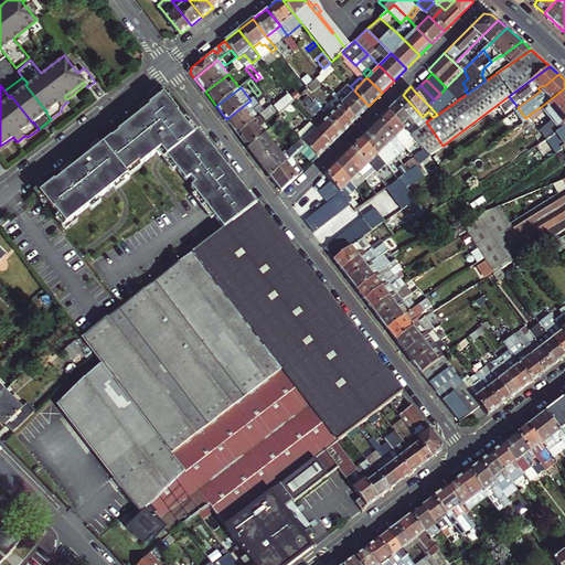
[(564,124),(564,88),(542,106),(558,129),(564,124)]
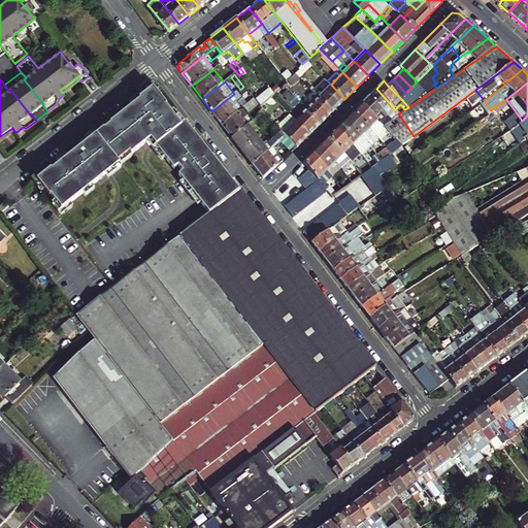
[(344,99),(331,85),(320,96),(333,110),(344,99)]
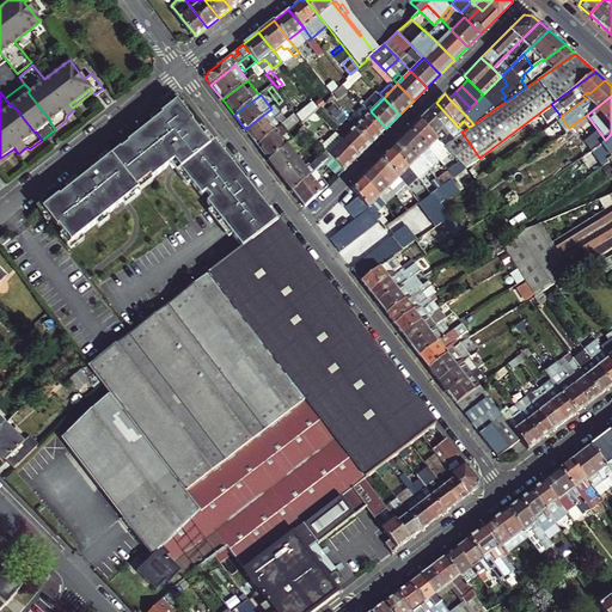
[(179,99),(110,153),(138,188),(176,159),(191,179),(225,152),(215,140),(212,142),(179,99)]
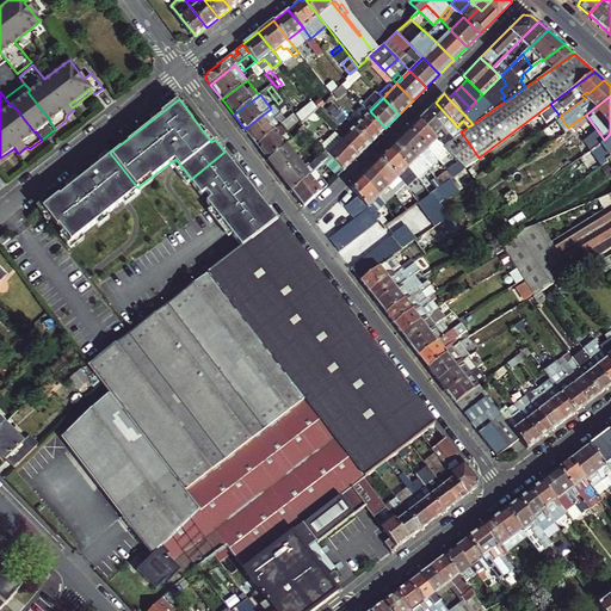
[(328,104),(337,111),(333,115),(341,123),(347,117),(333,104),(331,100),(328,104)]
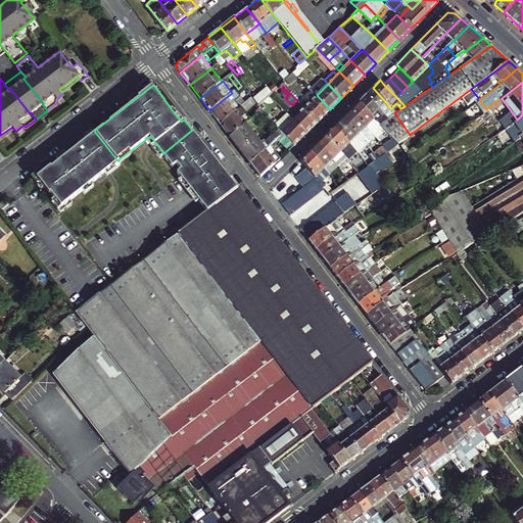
[(391,108),(373,88),(366,94),(387,117),(394,112),(395,112),(391,108)]
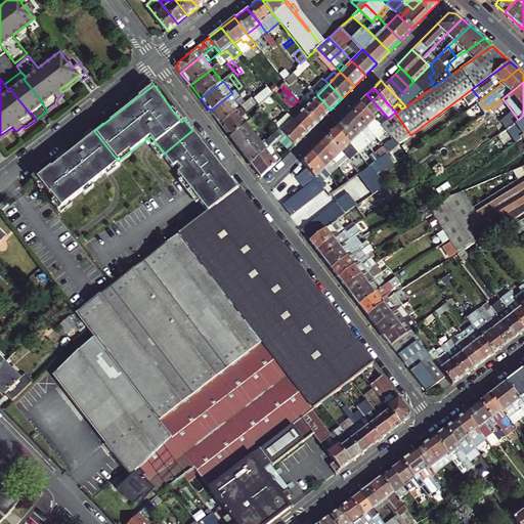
[(232,93),(210,111),(220,124),(243,106),(232,93)]
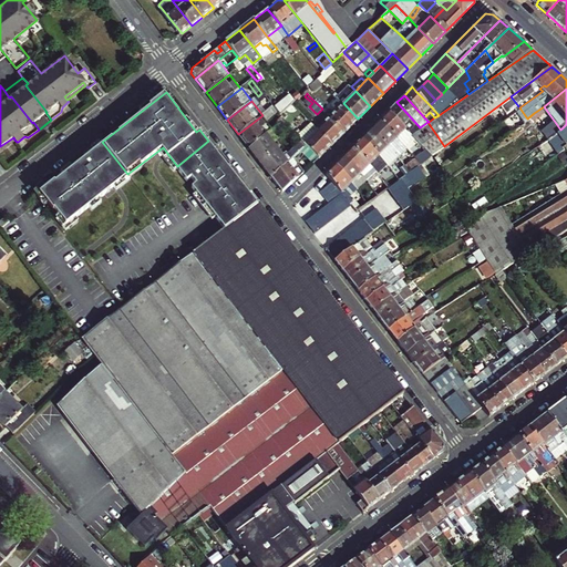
[(420,127),(397,102),(389,111),(405,129),(409,131),(413,126),(416,131),(418,130),(420,127)]
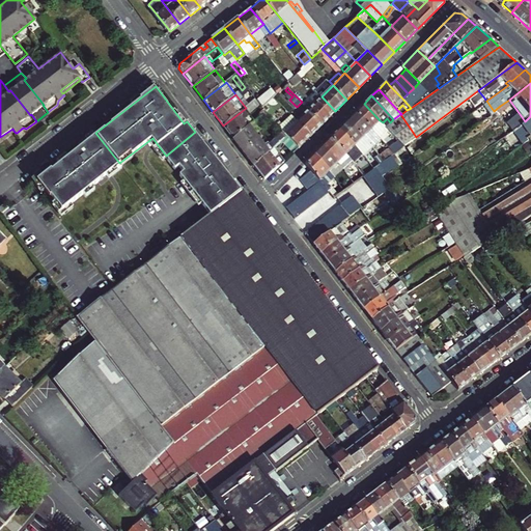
[(335,111),(322,96),(309,109),(324,123),(335,111)]
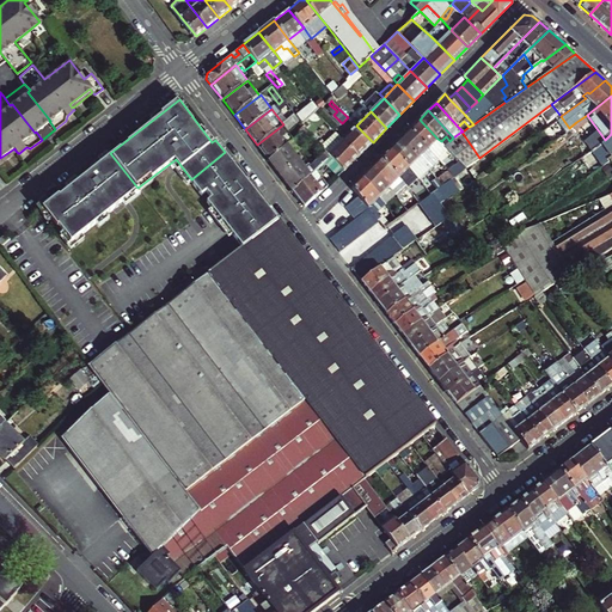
[(323,121),(317,115),(316,114),(304,126),(304,128),(304,129),(307,132),(310,135),(323,121)]
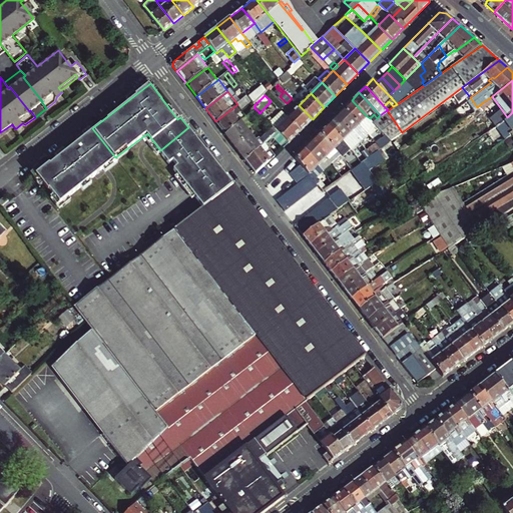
[(237,104),(215,121),(225,134),(247,118),(241,110),(250,102),(246,97),(237,104)]
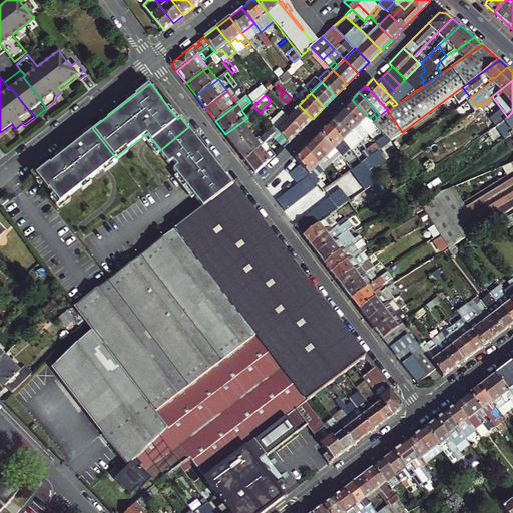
[(367,116),(352,100),(343,108),(359,124),(367,116)]
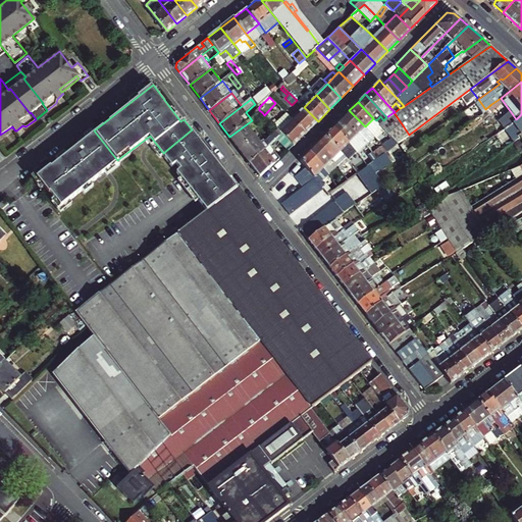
[(306,133),(318,121),(304,107),(292,119),(306,133)]
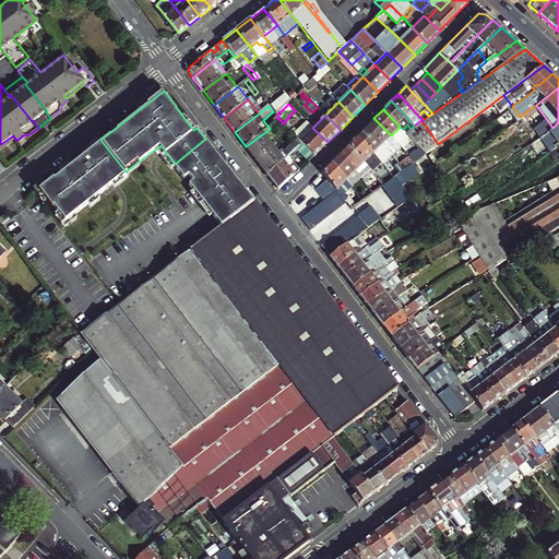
[(391,135),(373,118),(365,128),(381,145),(385,150),(395,141),(391,135)]
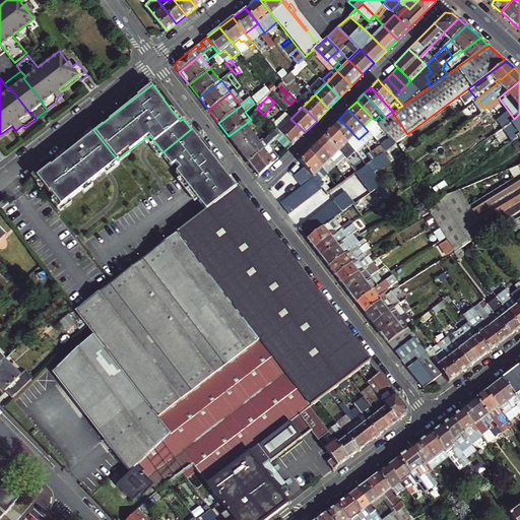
[(261,112),(257,115),(251,120),(229,136),(239,149),(255,137),(250,130),(266,118),(263,115),(261,112)]
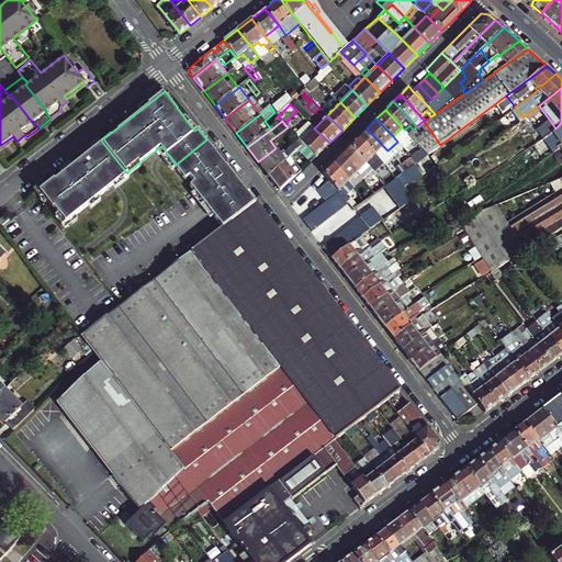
[(298,144),(301,147),(305,144),(316,156),(329,143),(314,128),(307,122),(295,134),(300,139),(296,143),(298,144)]
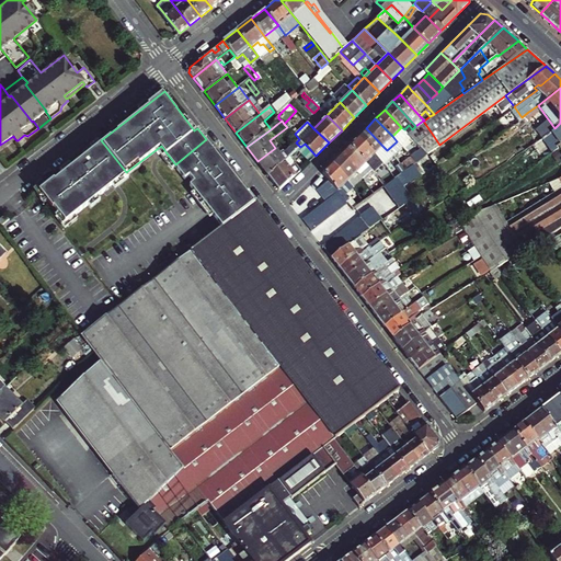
[(382,146),(366,128),(357,136),(375,155),(382,146)]
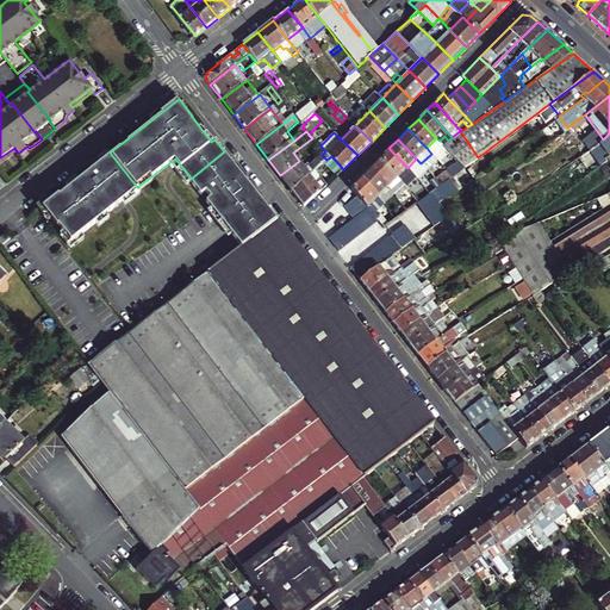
[(449,139),(448,141),(442,144),(458,160),(462,155),(449,139)]
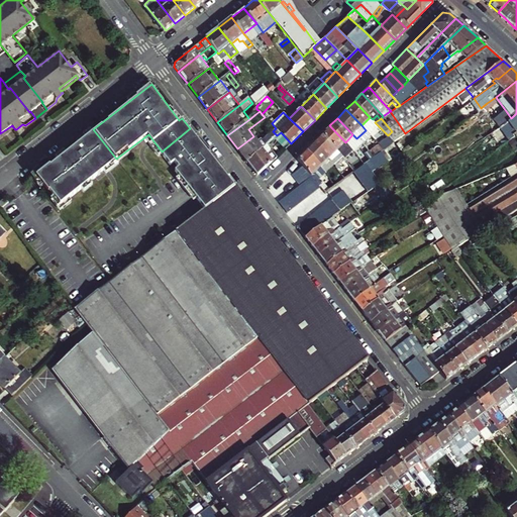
[(0,137),(13,127),(12,125),(0,133),(0,137)]
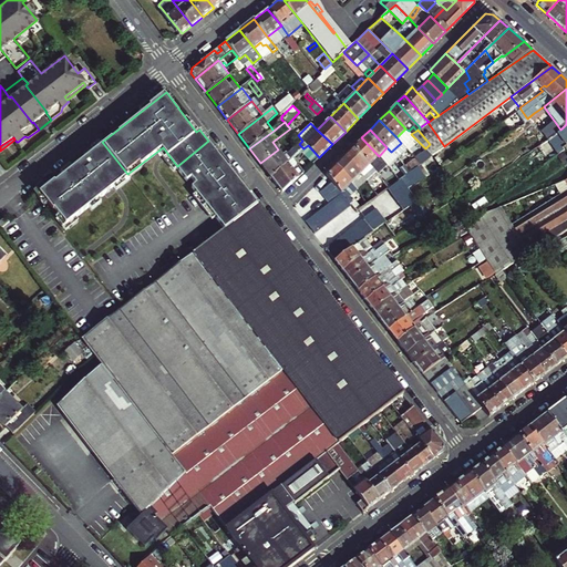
[(379,156),(361,137),(352,146),(370,165),(379,156)]
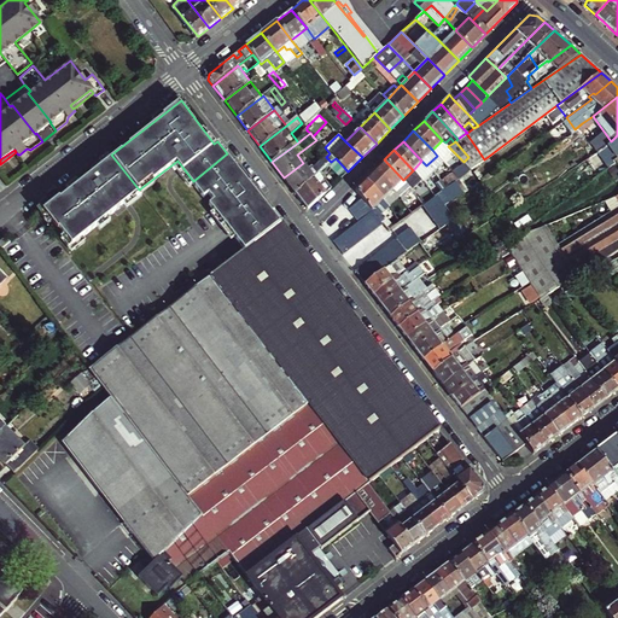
[(484,159),(479,152),(465,163),(471,169),(484,159)]
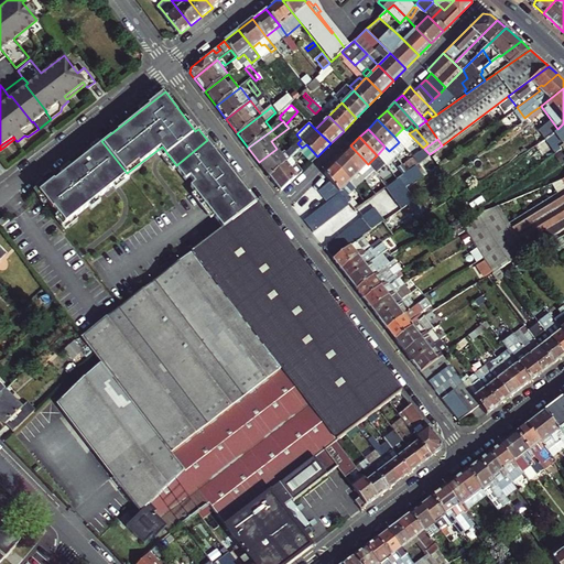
[(256,202),(207,140),(176,165),(224,227),(256,202)]
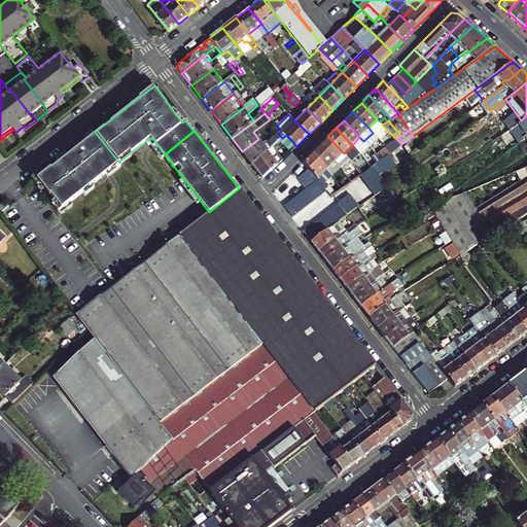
[(95,132),(37,175),(61,207),(118,162),(95,132)]
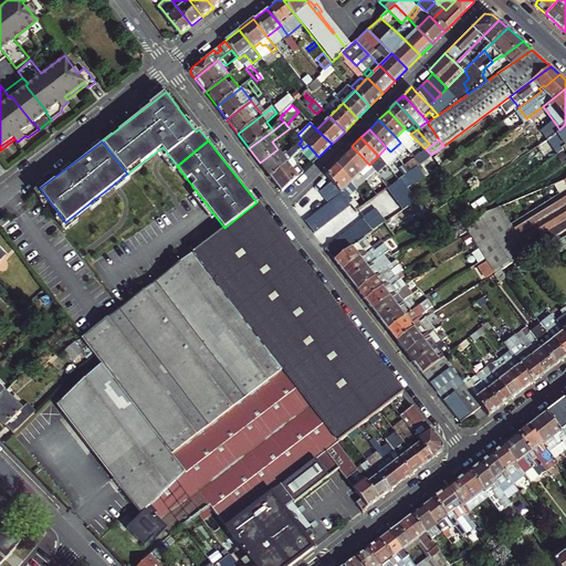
[(285,154),(282,156),(278,149),(260,163),(271,176),(287,164),(294,158),(301,152),(303,148),(300,145),(287,156),(285,154)]
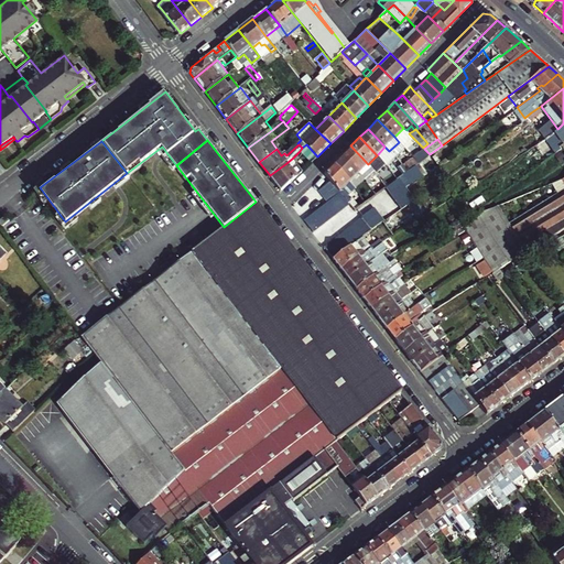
[(306,144),(302,148),(300,151),(311,163),(317,156),(306,144)]
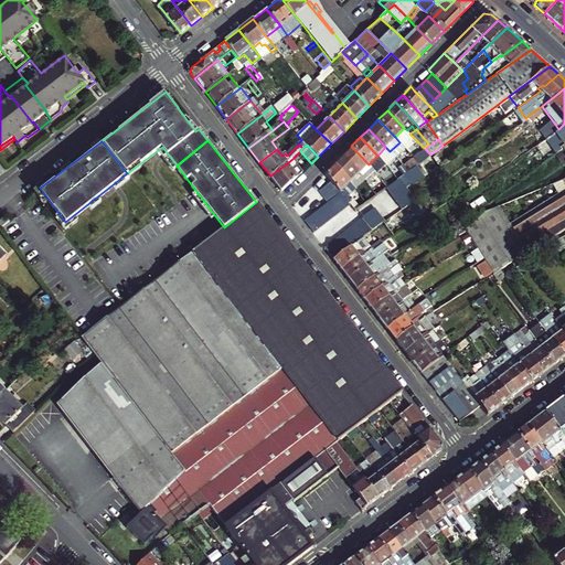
[(369,164),(351,146),(342,155),(359,173),(369,164)]
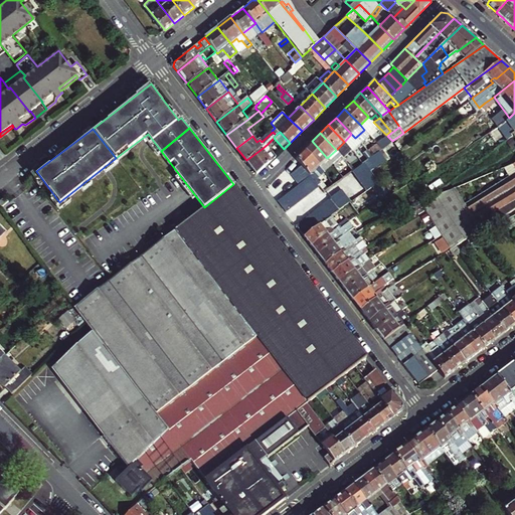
[(382,148),(392,141),(387,136),(377,143),(382,148)]
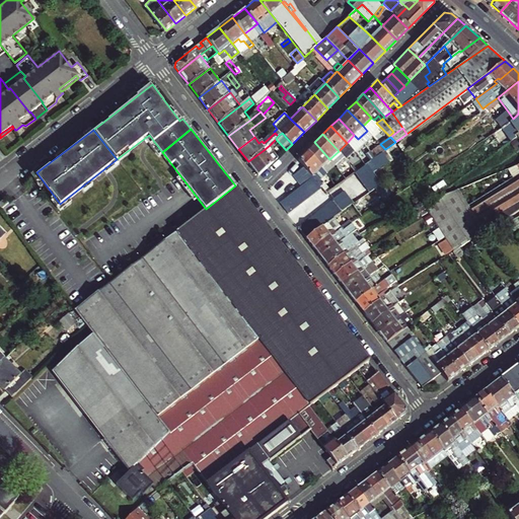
[(329,159),(314,142),(306,151),(325,172),(334,164),(329,159)]
